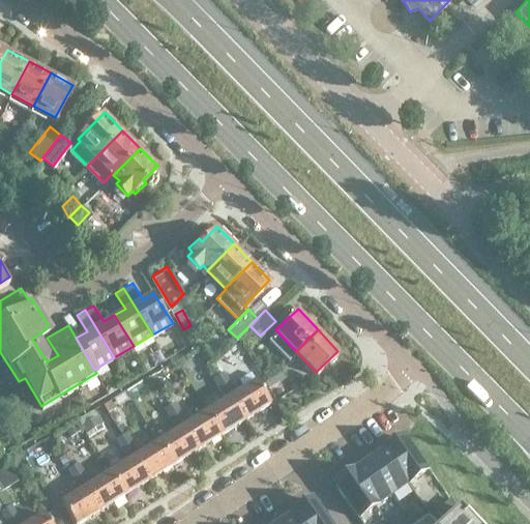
[(211,360),(218,372),(245,416),(270,401),(257,378),(237,389),(224,368),(225,367),(217,355),(211,360)]
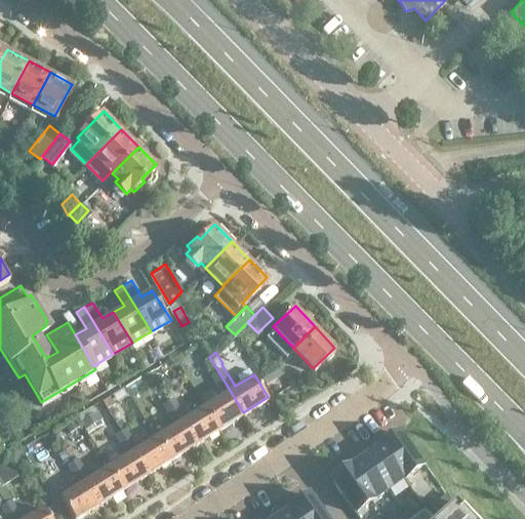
[(277,360),(259,370),(266,382),(284,370),(277,360)]
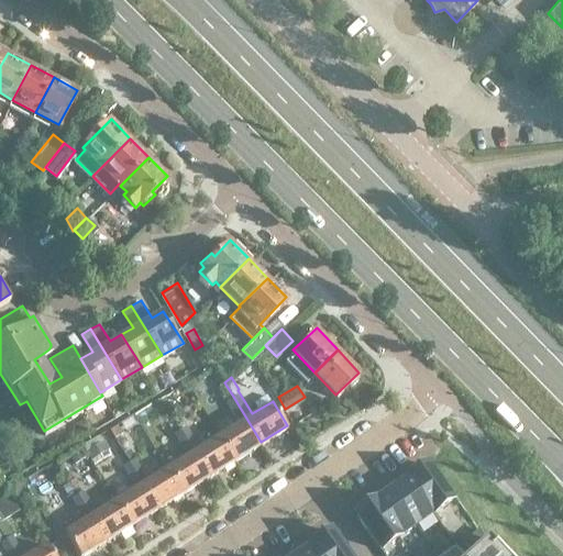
[(241,421),(220,433),(235,457),(261,442),(232,395),(227,398),(241,421)]
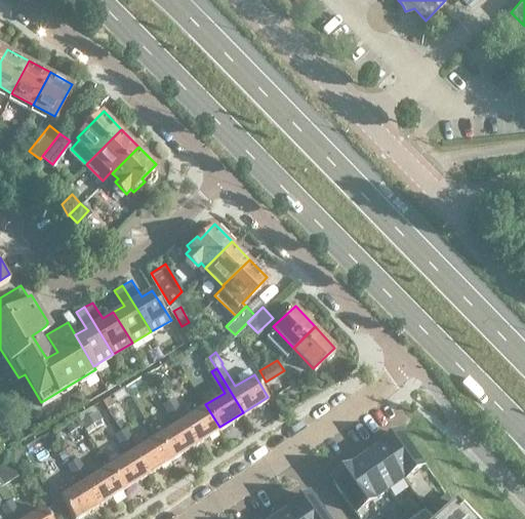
[(129,392),(124,384),(113,391),(117,399),(129,392)]
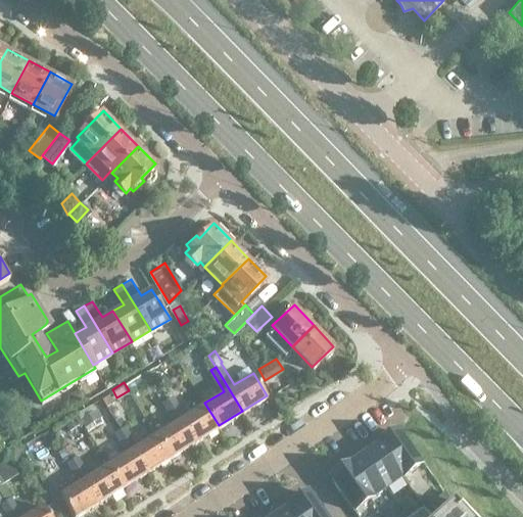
[(84,395),(78,386),(70,390),(76,400),(84,395)]
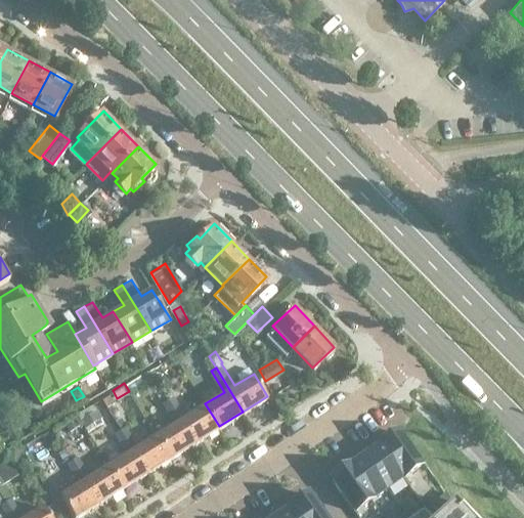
[(174,394),(169,397),(194,440),(219,426),(205,403),(186,415),(174,394)]
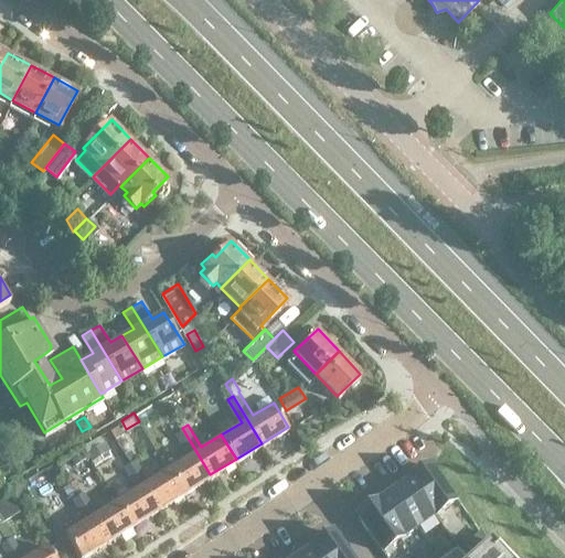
[(190,453),(169,465),(184,491),(210,474),(182,428),(177,431),(190,453)]
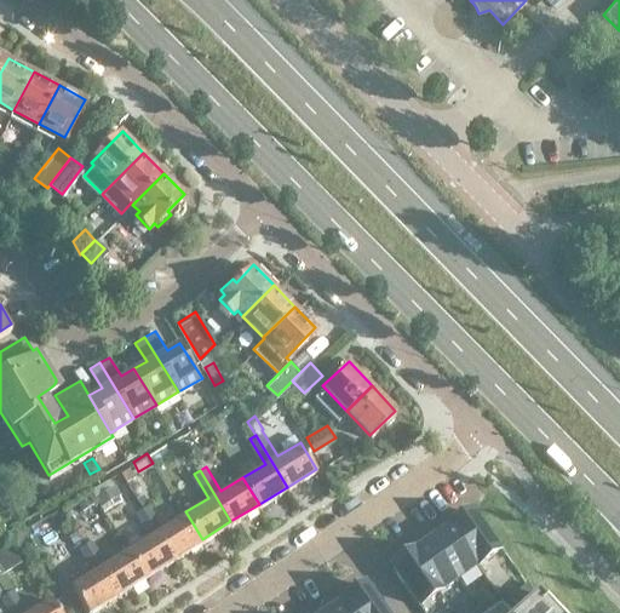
[(135,473),(125,477),(130,483),(136,480),(136,474),(135,473)]
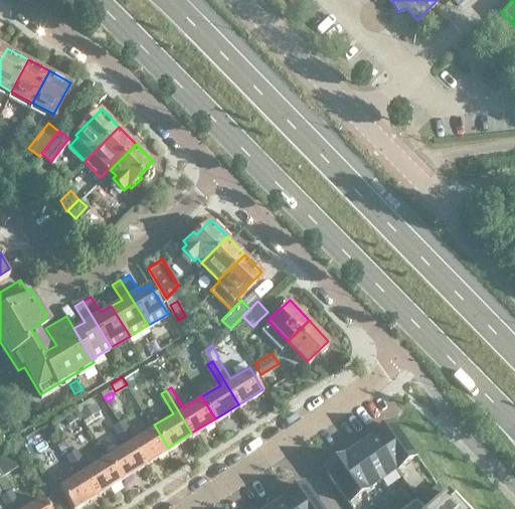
[(91,395),(75,404),(83,416),(83,417),(99,408),(91,395)]
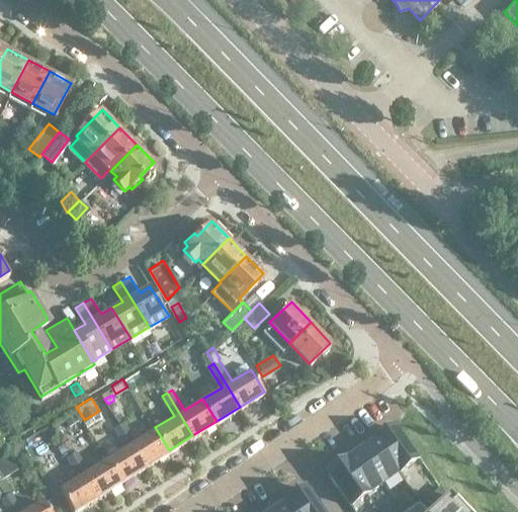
[(84,419),(76,407),(62,415),(70,428),(84,419)]
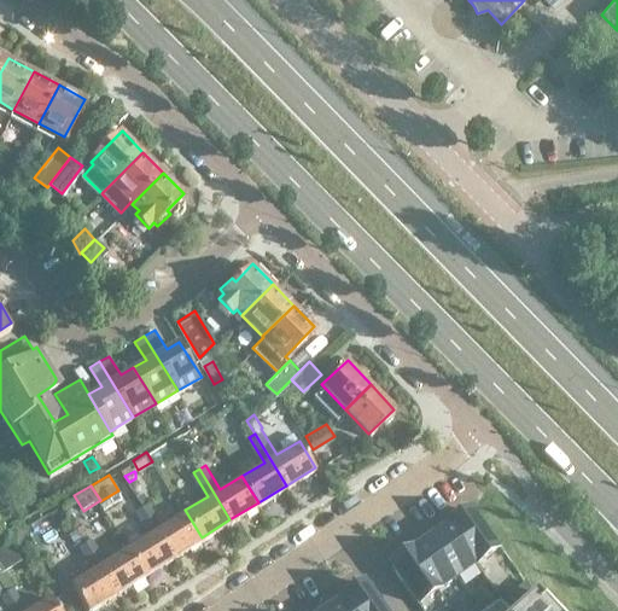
[(146,499),(143,502),(173,554),(202,537),(185,510),(162,524),(146,499)]
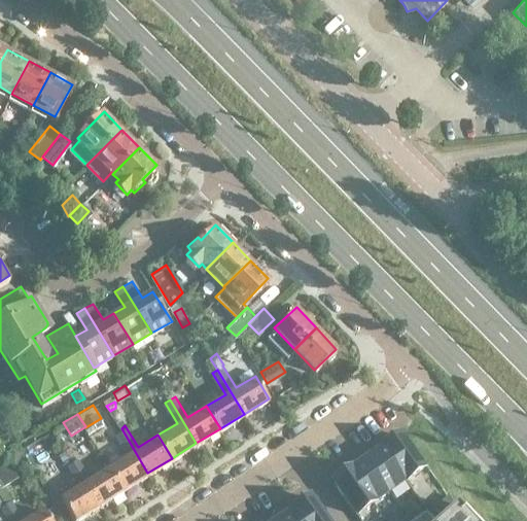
[(129,453),(110,464),(124,487),(147,473),(121,428),(116,432),(129,453)]
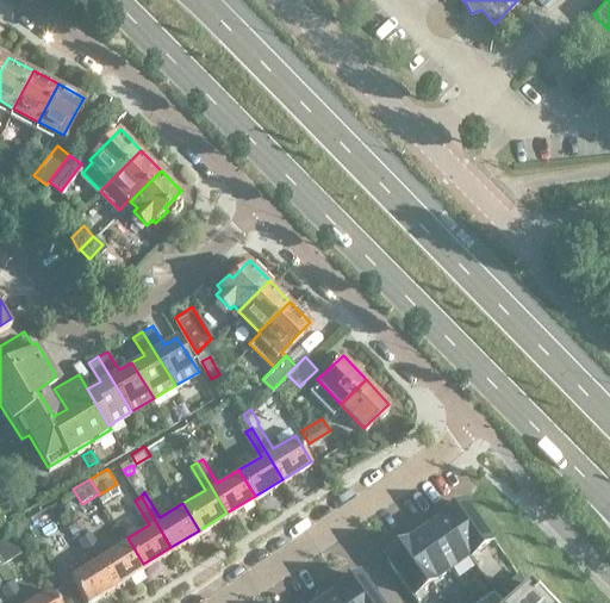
[(489,538),(464,501),(443,515),(468,552),(489,538)]
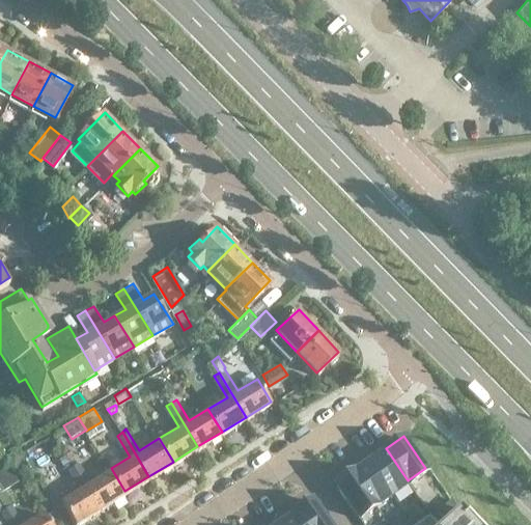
[(408,480),(386,448),(369,460),(392,492),(408,480)]
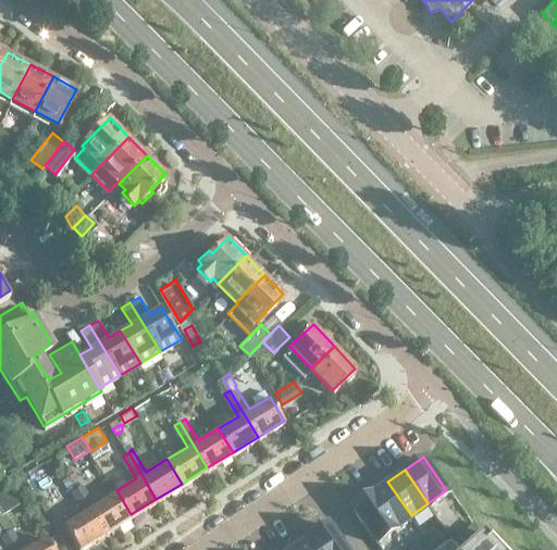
[(83,482),(77,485),(104,529),(131,514),(116,490),(96,503),(83,482)]
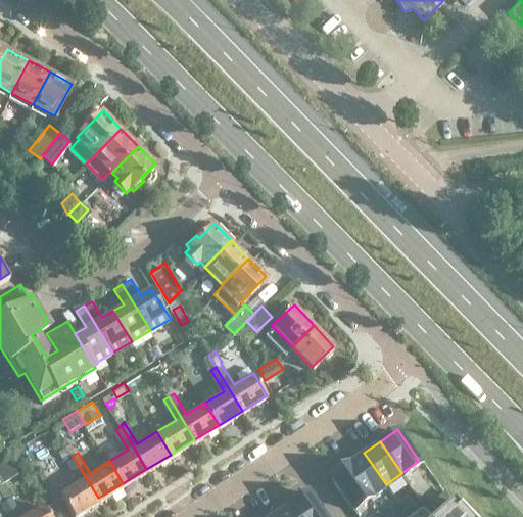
[(386,484),(364,453),(347,464),(370,496),(386,484)]
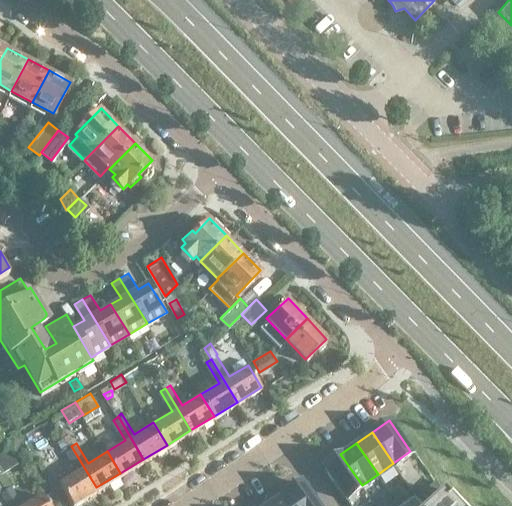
[(96,487),(71,446),(65,449),(78,470),(59,481),(72,502),(96,487)]
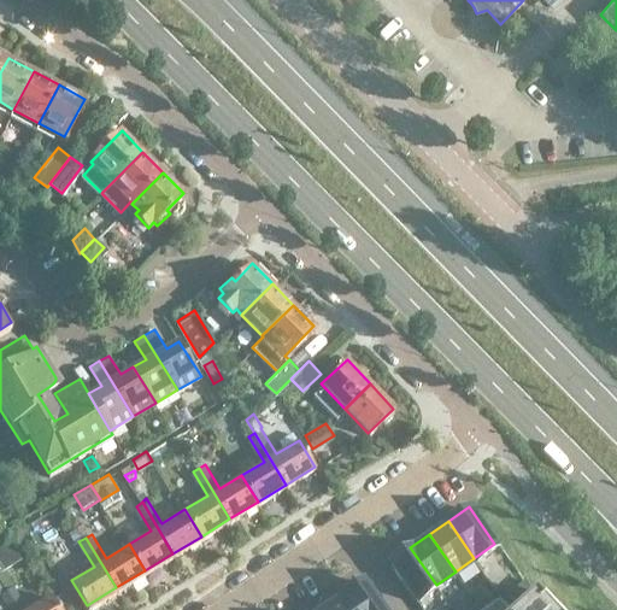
[(436,585),(410,547),(389,562),(416,599),(436,585)]
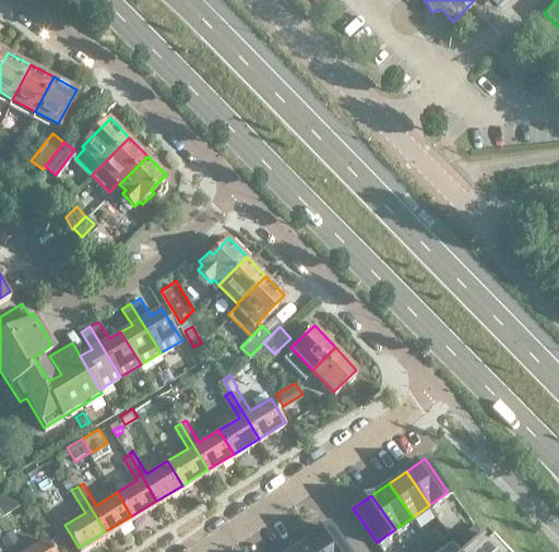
[(479,529),(474,520),(465,530),(472,538),(479,529)]
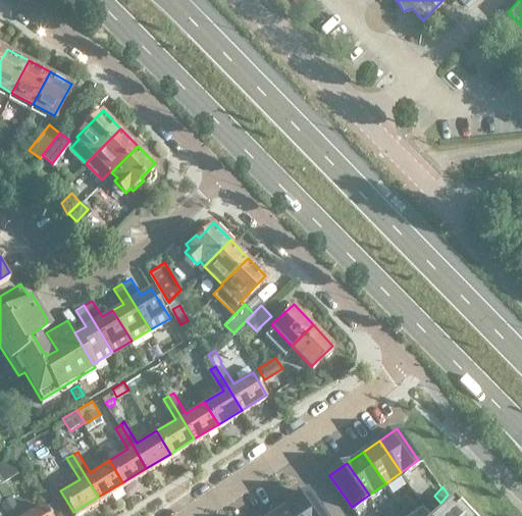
[(325,515),(308,489),(292,502),(302,515),(325,515)]
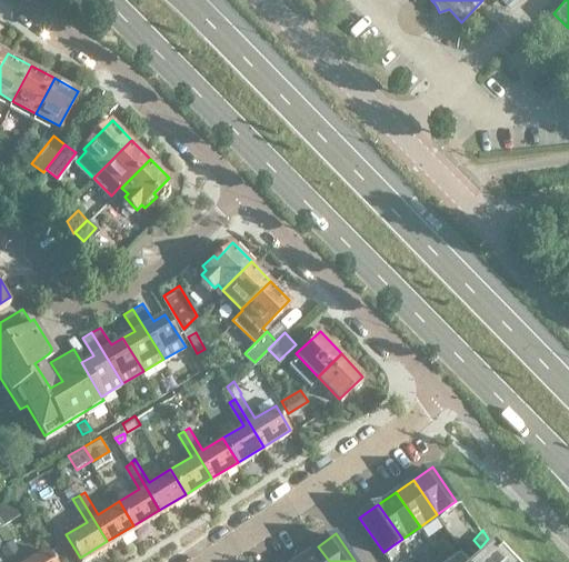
[(10,538),(6,541),(19,561),(56,561),(47,547),(25,561),(10,538)]
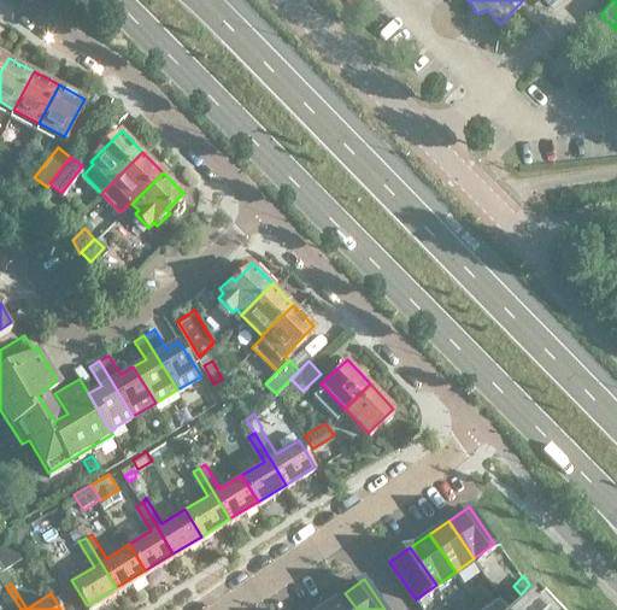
[(486,592),(481,584),(470,591),(476,598),(486,592)]
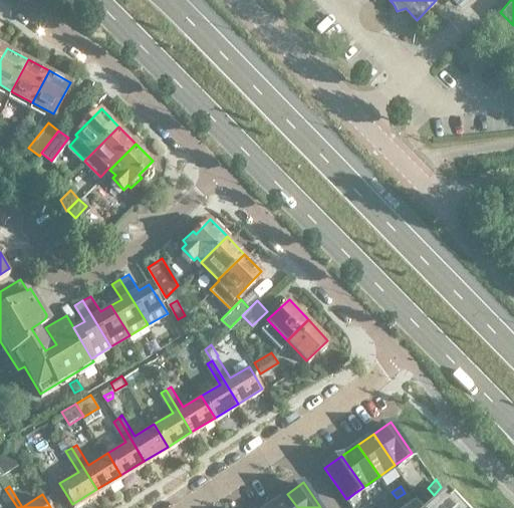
[(10,507),(17,507),(5,489),(0,492),(10,507)]
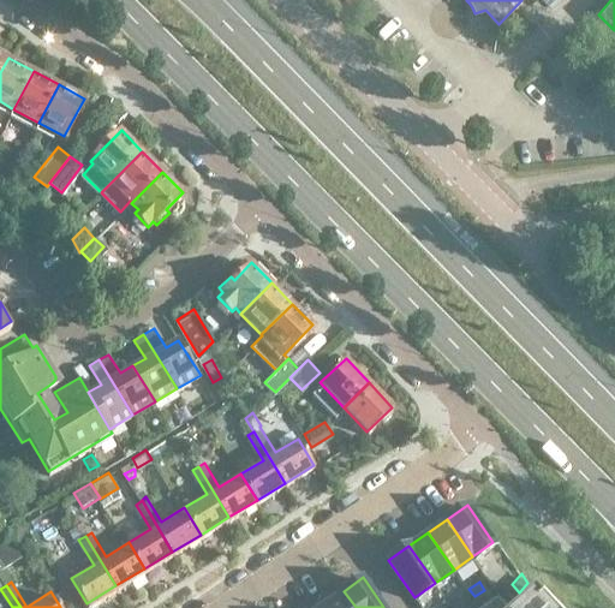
[(550,607),(532,588),(511,607),(550,607)]
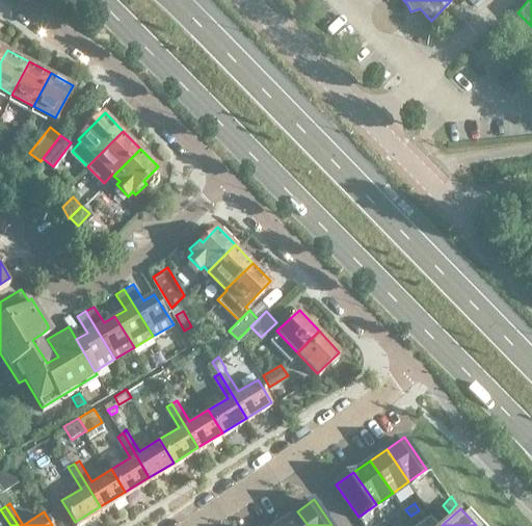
[(308,525),(297,511),(280,523),(282,525),(308,525)]
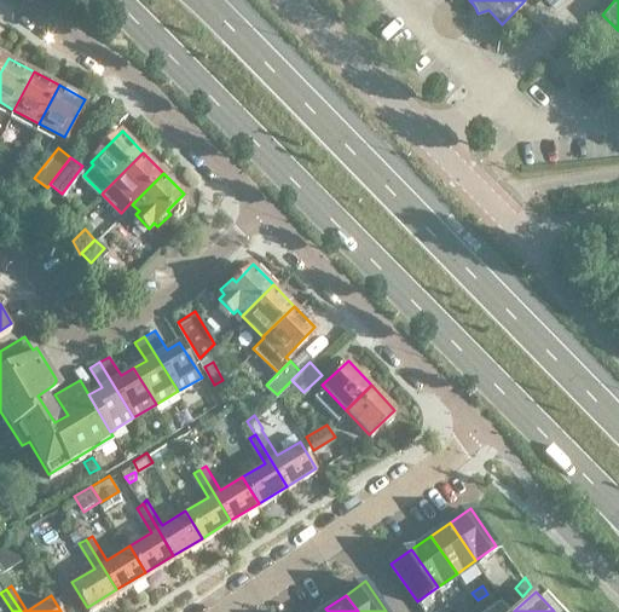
[(460,611),(469,606),(463,599),(453,605),(457,611),(460,611)]
